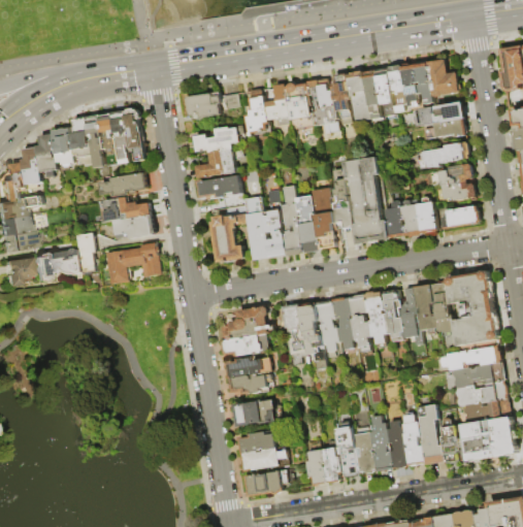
[(497,48),(520,44),(522,63),(522,83),(518,84),(519,89),(504,92),(501,89),(498,70),(501,69),(497,48)]
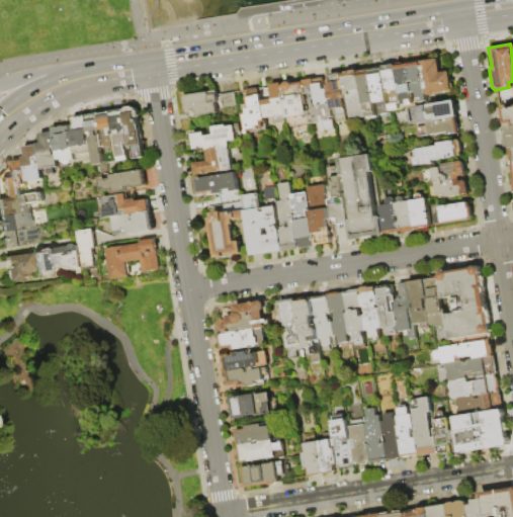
[(416,63),(434,60),(436,72),(445,71),(446,83),(449,83),(449,88),(447,89),(448,91),(431,94),(430,96),(425,97),(424,95),(421,95),(416,63)]
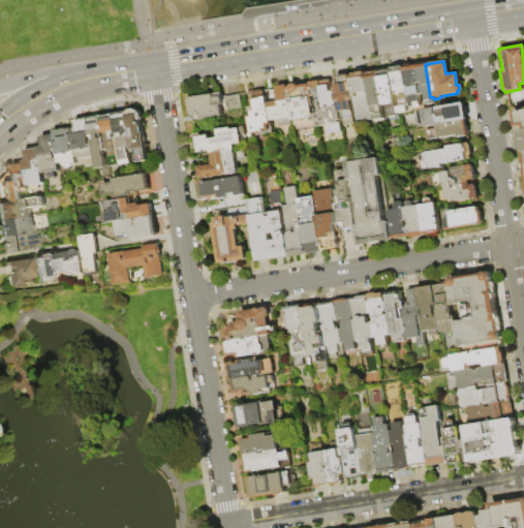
[(418,94),(413,65),(425,64),(430,97),(431,103),(422,105),(420,94),(418,94)]
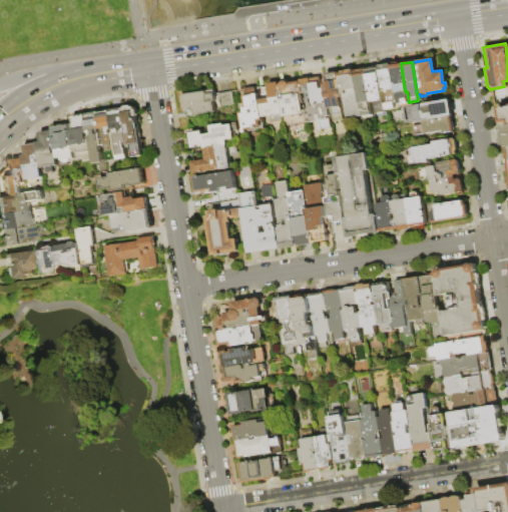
[(375,70),(374,66),(375,66),(375,65),(386,63),(386,64),(388,64),(388,65),(394,107),(395,108),(381,110),(380,103),(383,103),(381,91),(378,91),(375,70)]
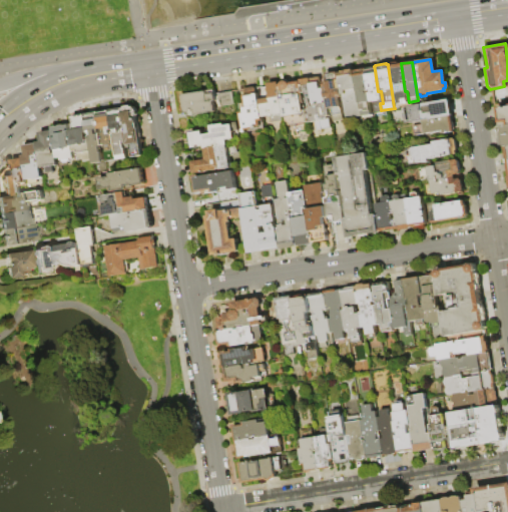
[(394,107),(388,65),(401,63),(405,91),(402,91),(404,105),(394,107)]
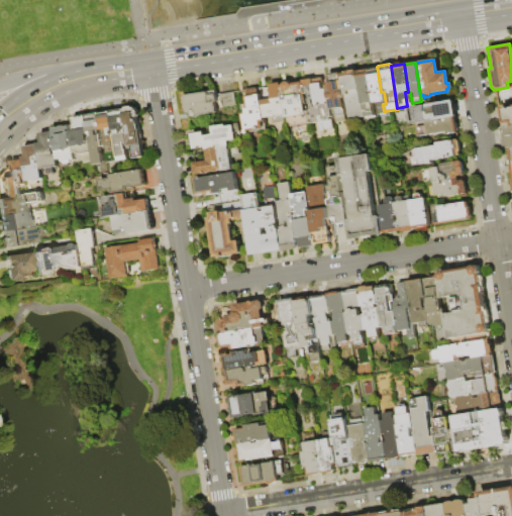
[(342,112),(336,73),(340,73),(340,72),(352,70),(353,75),(355,89),(353,89),(355,102),(357,101),(360,116),(357,117),(353,118),(352,117),(351,117),(350,119),(346,119),(343,118),(342,112)]
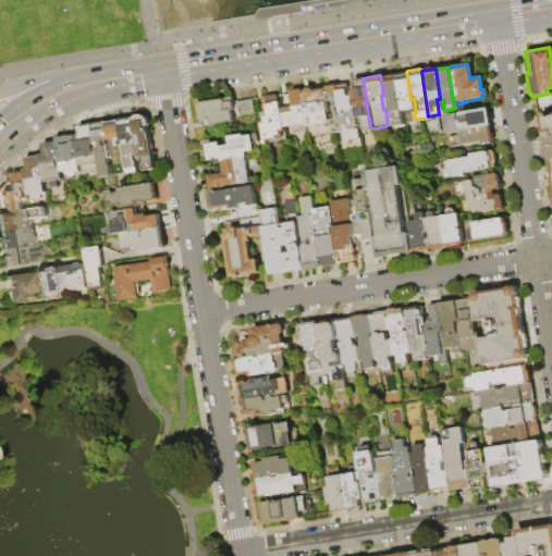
[(394,78),(407,76),(411,99),(413,112),(414,120),(415,124),(405,126),(402,110),(400,110),(394,78)]
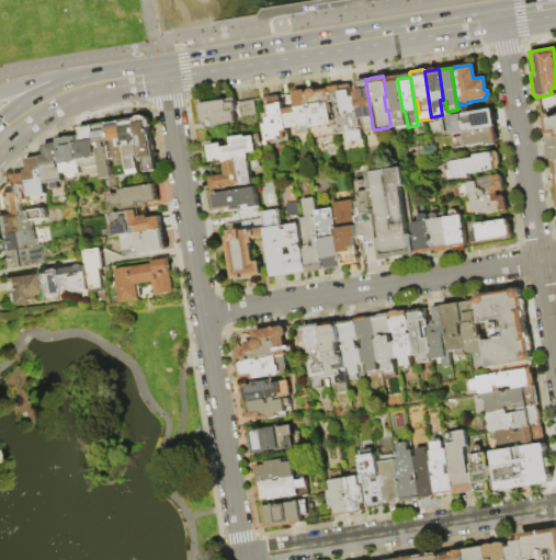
[(351,95),(350,90),(353,90),(353,87),(352,87),(351,82),(352,82),(352,80),(365,78),(365,79),(372,122),(370,122),(371,132),(362,133),(362,136),(360,137),(359,129),(355,128),(355,126),(351,95)]
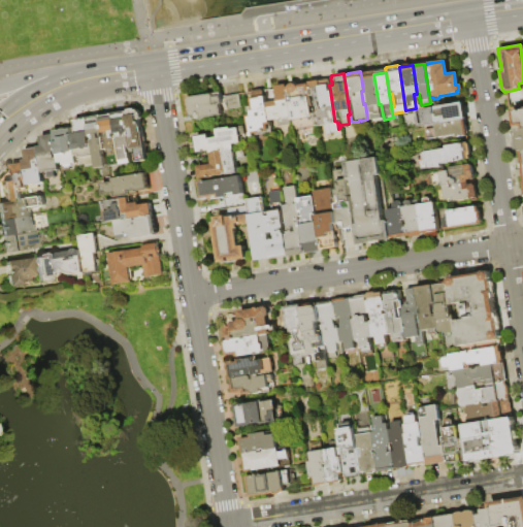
[(367,119),(365,103),(363,91),(361,76),(373,74),(379,104),(379,105),(376,105),(378,119),(368,120),(367,119)]
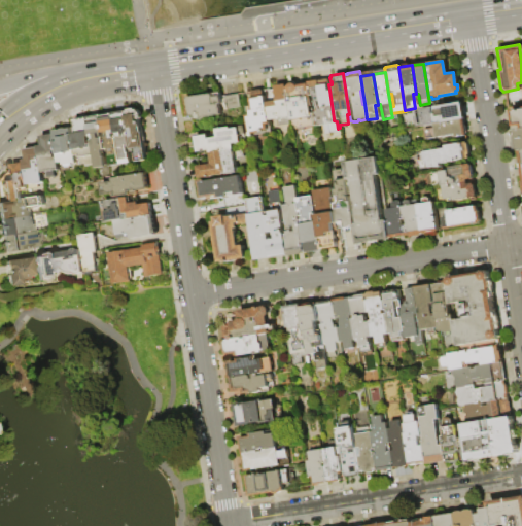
[(311,126),(309,113),(313,112),(310,94),(306,95),(305,83),(305,81),(324,78),(325,84),(323,84),(324,91),(329,90),(334,118),(331,119),(332,123),(334,121),(336,132),(321,134),(320,125),(311,126)]
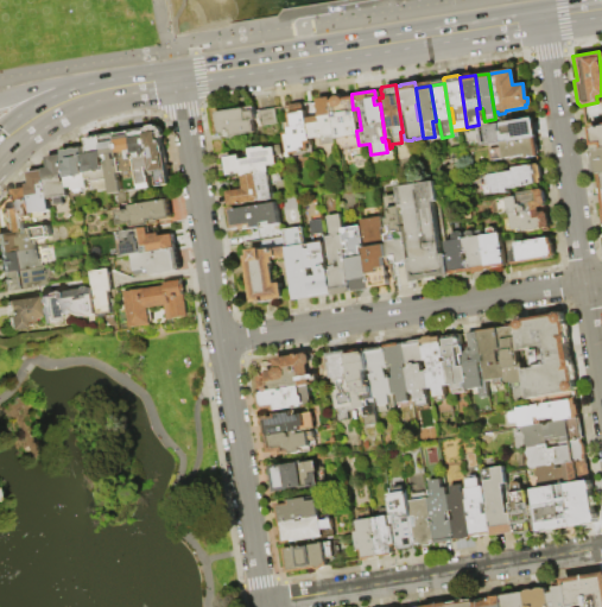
[(312,99),(325,96),(325,100),(331,139),(331,140),(319,141),(315,117),(312,99)]
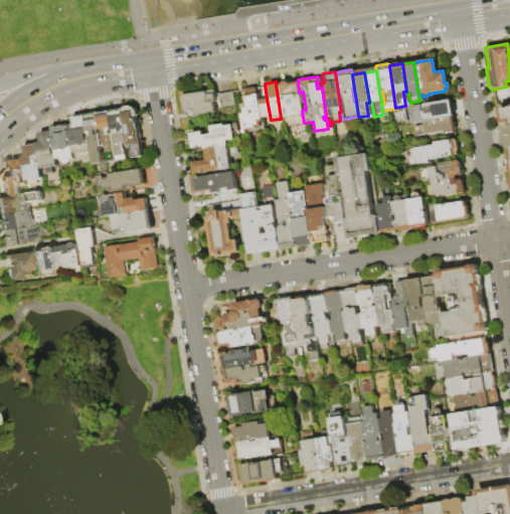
[(281,118),(276,84),(279,84),(282,81),(285,81),(287,83),(298,81),(299,93),(301,104),(300,104),(301,111),(302,111),(304,123),(289,126),(284,122),(283,118),(281,118)]
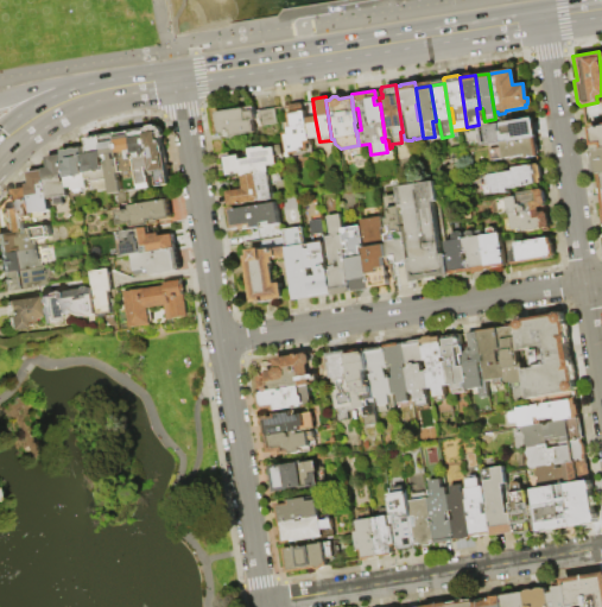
[(211,112),(249,106),(251,111),(252,120),(248,120),(251,133),(227,137),(228,138),(216,139),(211,112)]
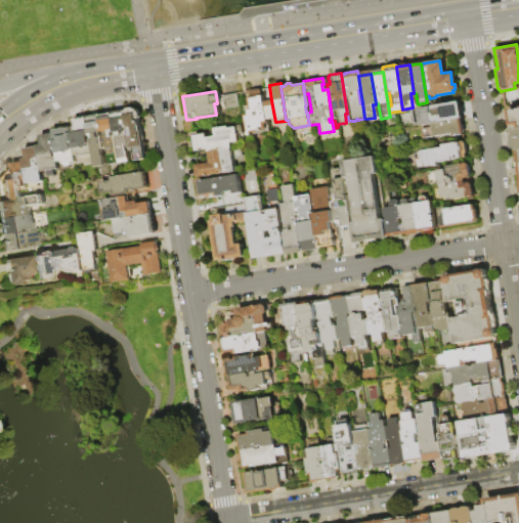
[(217,103),(216,95),(233,93),(235,106),(222,109),(221,102),(217,103)]
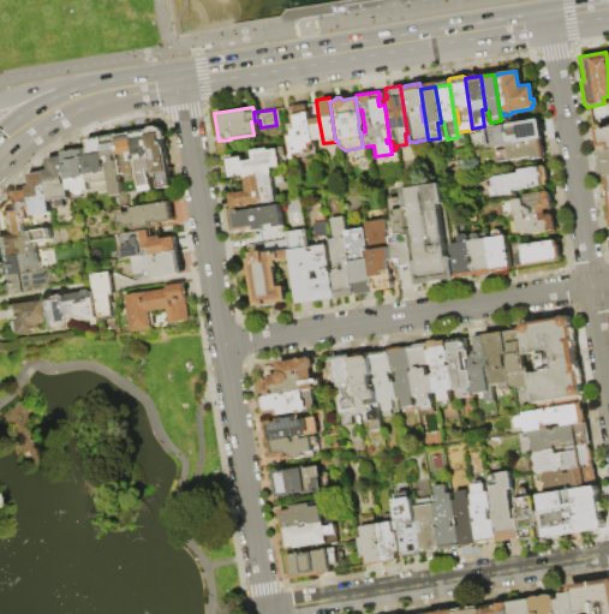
[(281,135),(287,133),(287,130),(290,129),(287,114),(305,111),(306,119),(310,141),(310,144),(308,145),(308,151),(305,151),(306,153),(285,156),(281,135)]
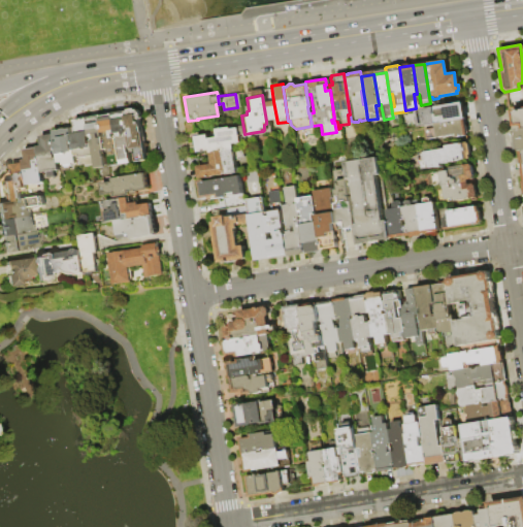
[(278,123),(273,124),(272,120),(266,121),(263,102),(273,101),(278,123)]
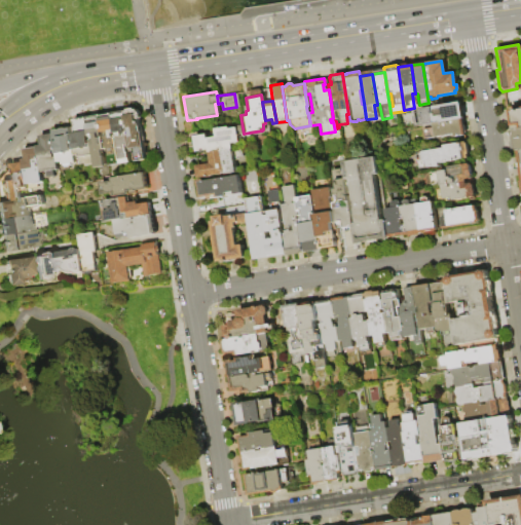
[(419,125),(409,126),(407,113),(415,112),(414,109),(428,107),(429,111),(432,110),(431,106),(458,102),(461,118),(459,119),(438,122),(438,121),(434,121),(433,119),(429,120),(429,123),(419,125)]
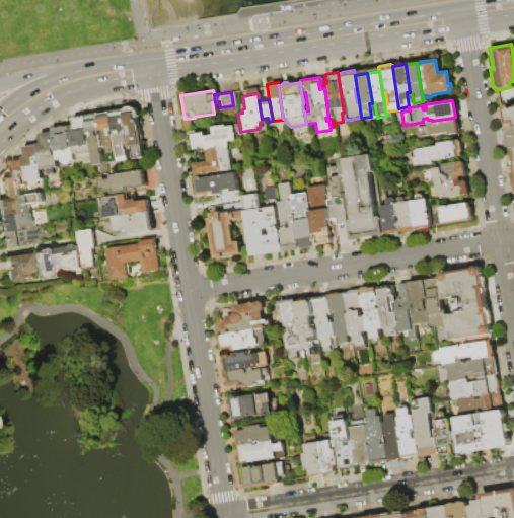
[(513,125),(510,126),(510,123),(503,124),(502,120),(501,120),(499,112),(500,112),(499,105),(512,103),(513,106),(513,105),(513,125)]
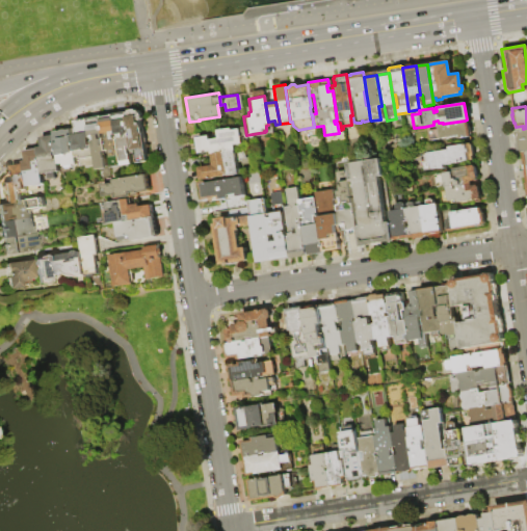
[(130,153),(127,136),(129,136),(129,130),(126,131),(126,130),(124,112),(125,112),(126,109),(132,108),(134,110),(136,110),(136,112),(139,113),(139,118),(137,121),(145,161),(133,162),(132,153),(130,153)]
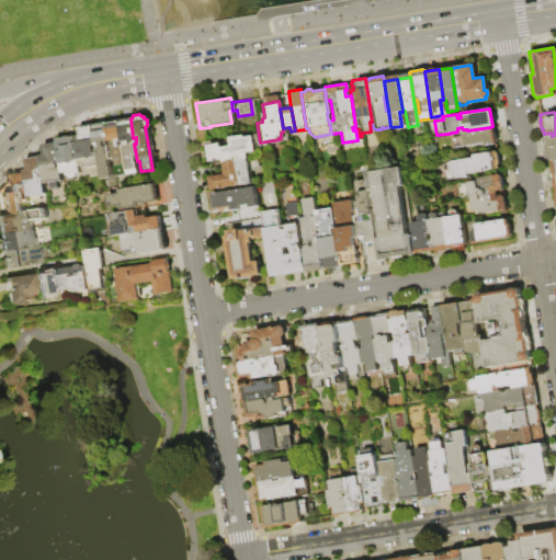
[(125,174),(116,120),(118,120),(120,118),(123,117),(125,117),(127,118),(131,117),(131,118),(133,137),(132,137),(133,140),(134,140),(134,144),(137,161),(135,161),(136,172),(125,174)]
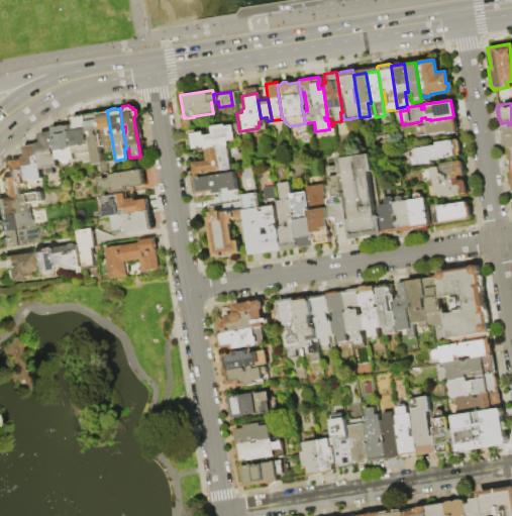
[(94,112),(107,110),(115,161),(105,163),(103,152),(101,153),(94,112)]
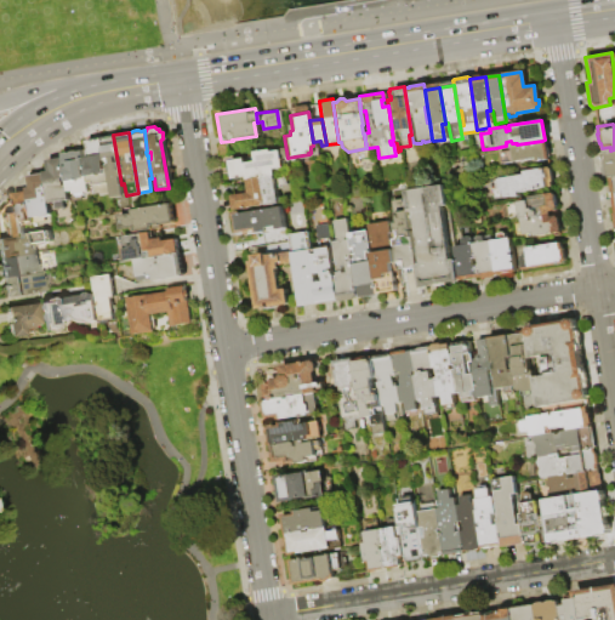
[(98,137),(101,137),(102,136),(108,135),(110,136),(113,135),(121,185),(119,185),(120,195),(108,198),(107,192),(103,170),(107,170),(104,158),(102,158),(98,137)]
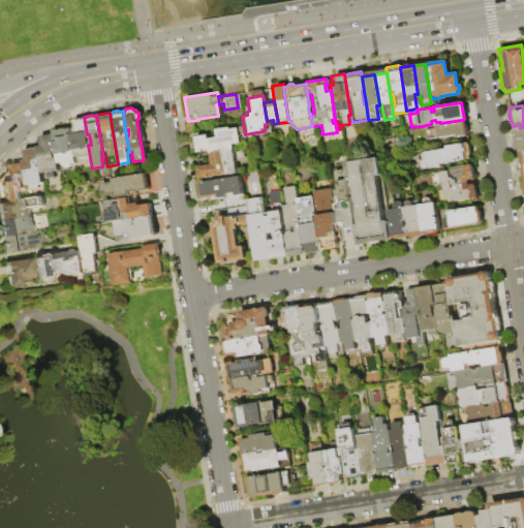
[(67,128),(71,127),(70,119),(84,117),(87,134),(88,145),(91,163),(90,164),(85,165),(83,164),(73,166),(73,162),(70,147),(69,141),(67,128)]
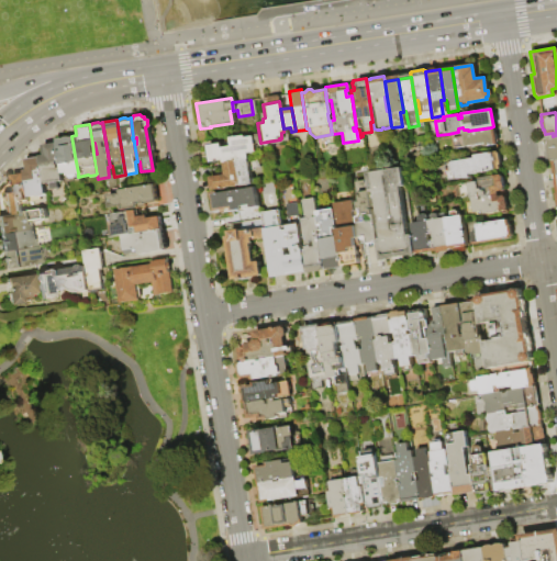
[(450,149),(448,134),(458,132),(468,131),(491,127),(492,132),(494,133),(496,141),(493,142),(493,145),(482,146),(482,144),(450,149)]
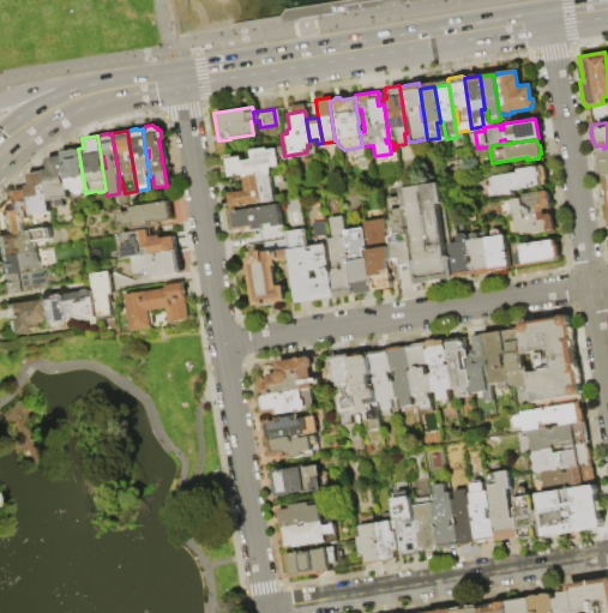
[(228,209),(226,194),(241,192),(239,176),(226,179),(222,158),(239,155),(240,160),(247,158),(246,151),(263,148),(264,150),(274,149),(276,167),(266,168),(268,175),(278,174),(280,184),(274,184),(275,186),(270,187),(271,194),(272,196),(274,199),(271,200),(271,202),(228,209)]
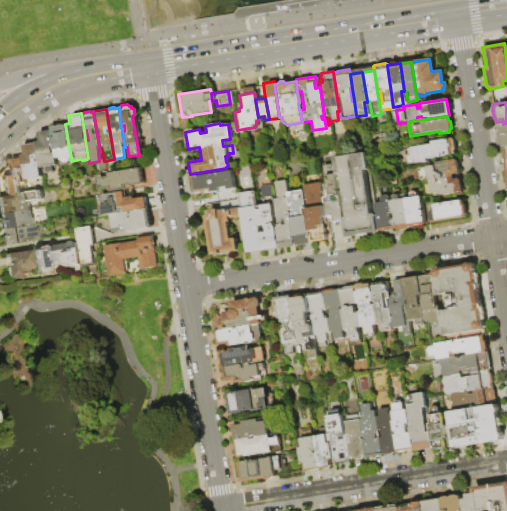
[(506,143),(500,145),(496,125),(503,124),(506,123),(506,143)]
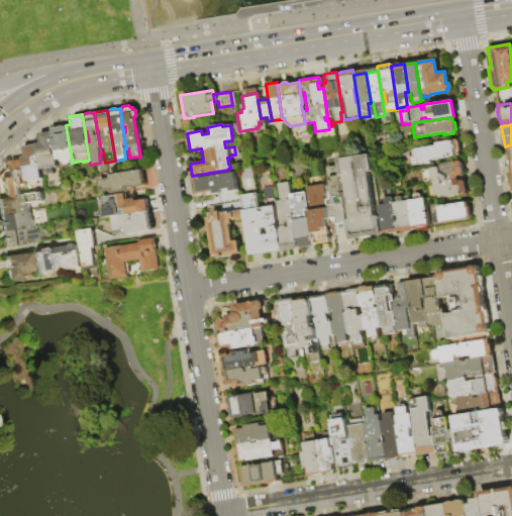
[(49,131),(48,127),(54,126),(54,127),(56,127),(57,126),(61,125),(63,126),(66,125),(68,137),(66,137),(67,144),(69,143),(72,159),(67,160),(66,164),(61,164),(59,162),(58,159),(54,159),(54,153),(53,147),(49,131)]
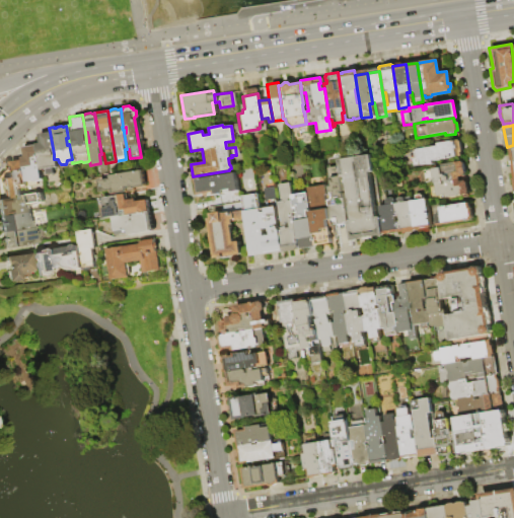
[(33,144),(33,143),(38,142),(35,134),(41,133),(41,131),(46,131),(47,132),(50,132),(53,148),(50,148),(51,154),(54,154),(54,159),(55,166),(51,167),(51,172),(39,174),(33,144)]
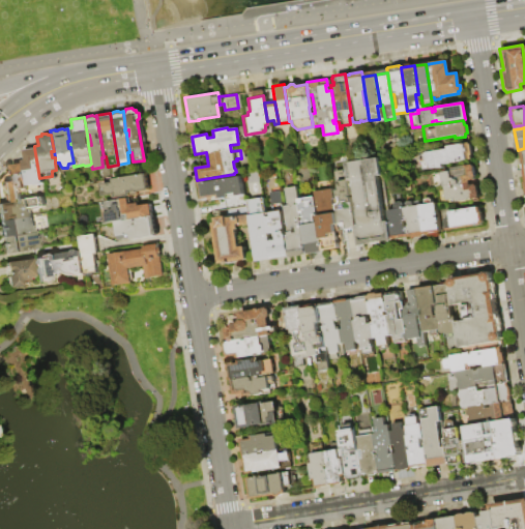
[(444,147),(465,143),(465,144),(467,144),(469,155),(467,155),(468,159),(439,165),(439,168),(435,169),(434,160),(429,162),(428,152),(444,149),(444,147)]
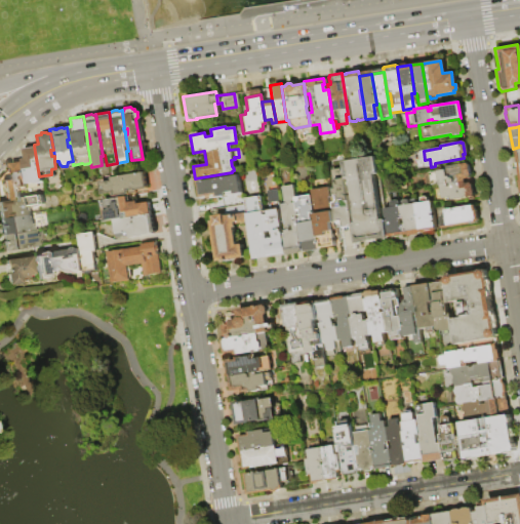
[(24,197),(17,161),(17,159),(22,158),(21,149),(34,146),(39,176),(41,194),(39,194),(40,203),(37,204),(34,206),(31,207),(28,206),(27,205),(25,206),(24,197)]
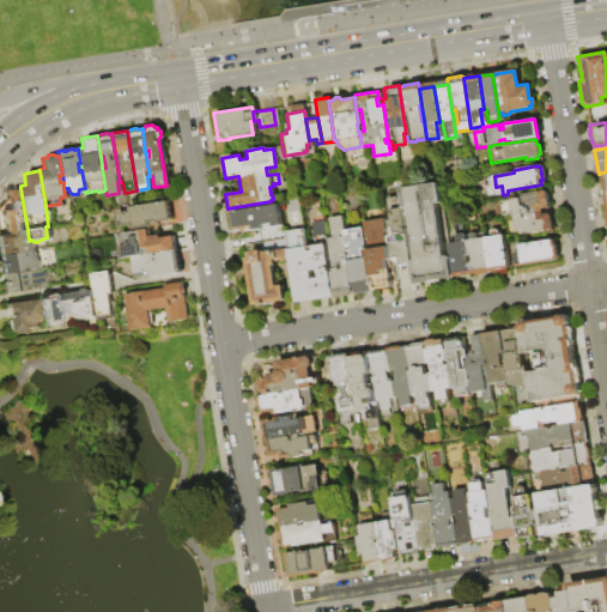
[(408,262),(412,261),(404,208),(400,208),(396,188),(435,182),(438,204),(433,204),(442,256),(447,256),(449,277),(450,278),(412,284),(408,262)]
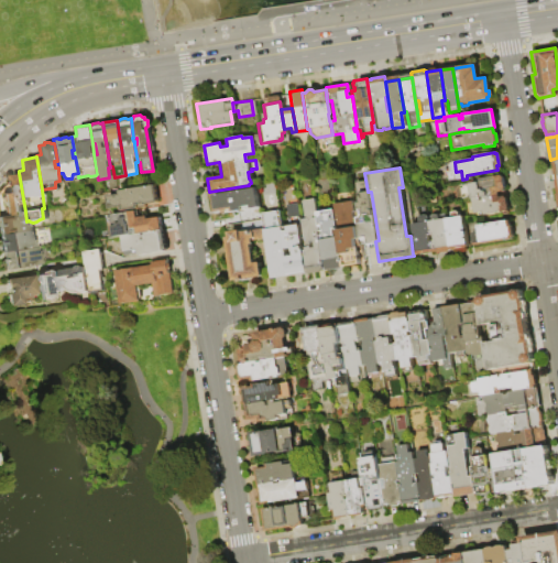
[(25,212),(0,215),(0,193),(7,192),(6,188),(10,188),(8,175),(19,173),(25,212)]
